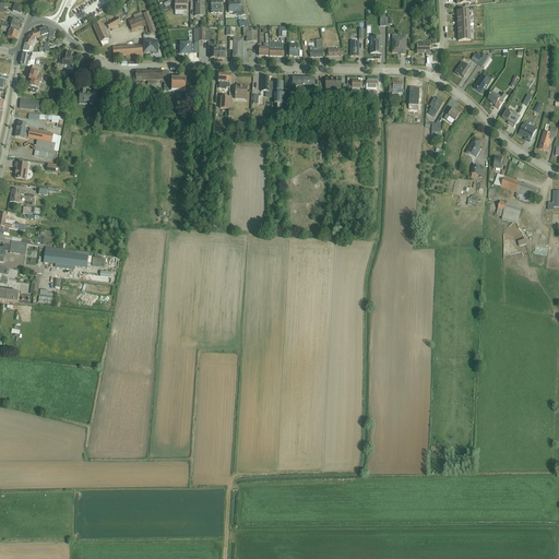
[(195,12),(194,12),(194,16),(204,16),(204,0),(195,0),(195,12)]
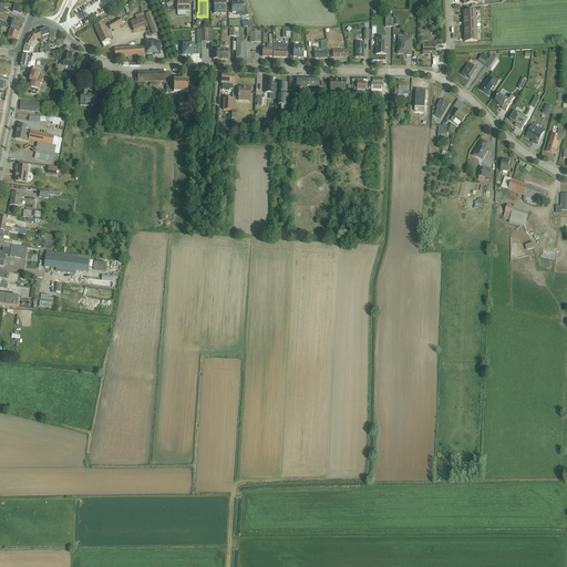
[(222,1),(214,1),(214,13),(225,13),(225,0),(222,0),(222,1)]
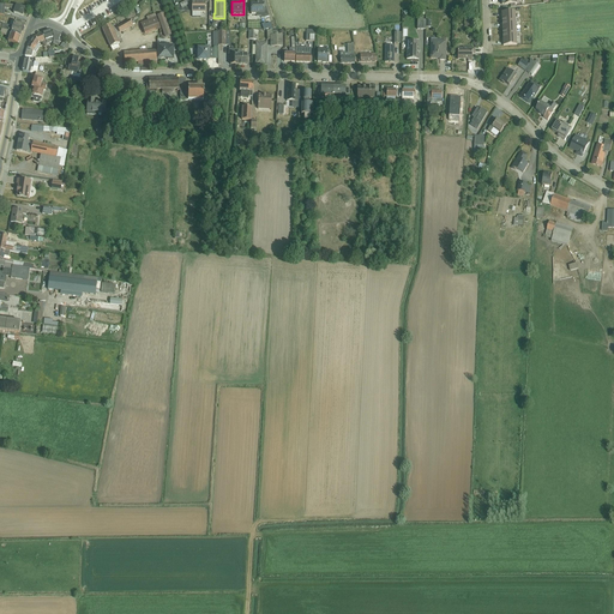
[(205,2),(192,2),(192,12),(205,12),(205,2)]
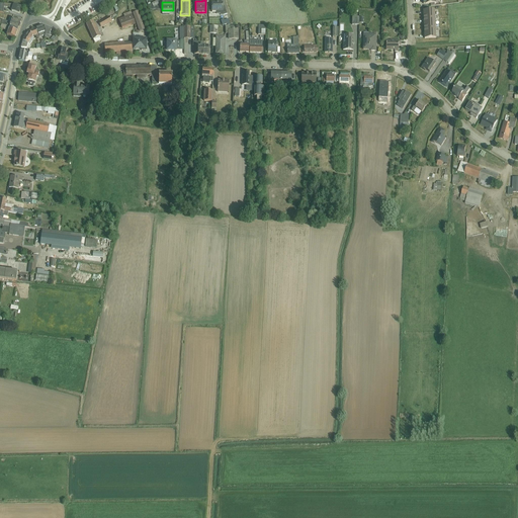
[(219,3),(211,3),(211,12),(217,12),(217,14),(221,14),(221,15),(223,15),(227,14),(225,7),(223,7),(223,2),(219,2),(219,3)]
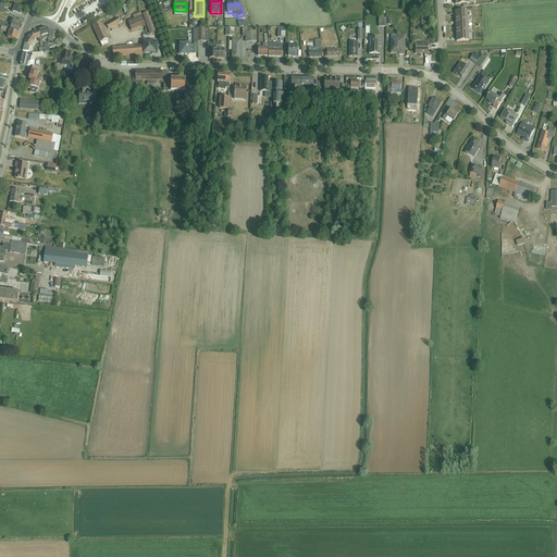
[(0,13),(3,14),(4,8),(10,9),(13,10),(12,12),(21,15),(21,14),(22,11),(23,8),(14,5),(0,3),(0,13)]
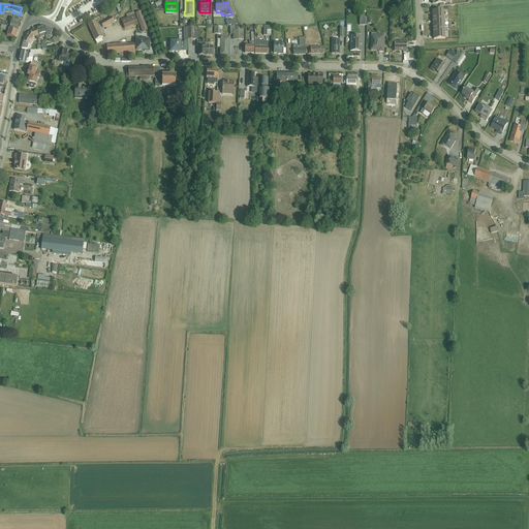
[(444,10),(432,10),(432,12),(433,20),(444,20),(444,10)]
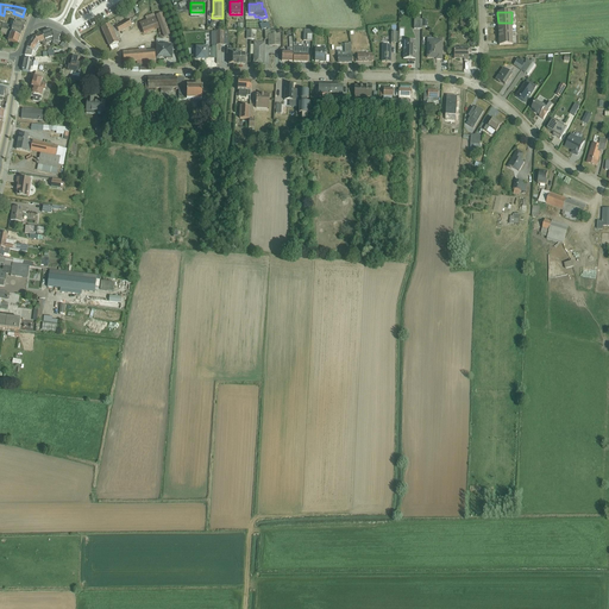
[(146,20),(139,23),(144,35),(150,33),(150,32),(154,31),(158,30),(162,37),(169,35),(165,25),(164,26),(161,14),(155,16),(154,13),(145,17),(146,20)]
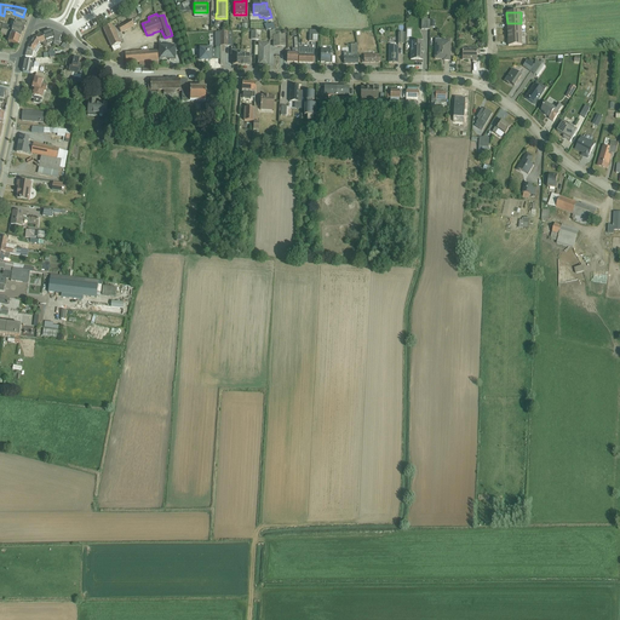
[(131,21),(119,28),(122,34),(135,27),(133,24),(137,23),(135,19),(131,21)]
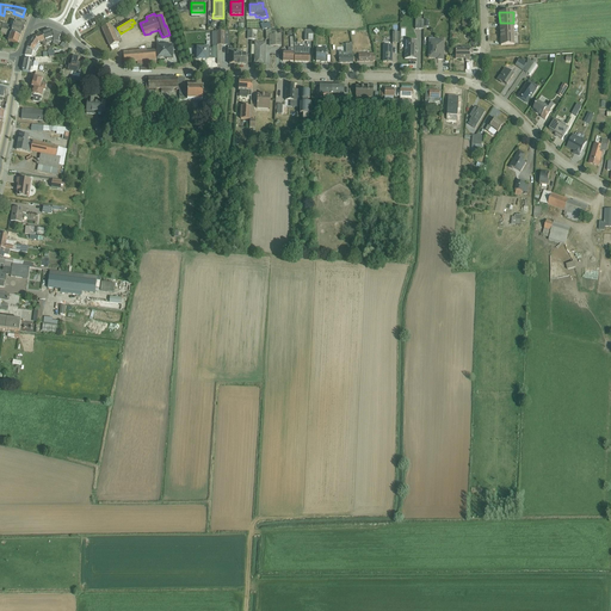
[(0,29),(1,29),(12,31),(22,35),(25,26),(11,20),(10,26),(0,23),(0,29)]
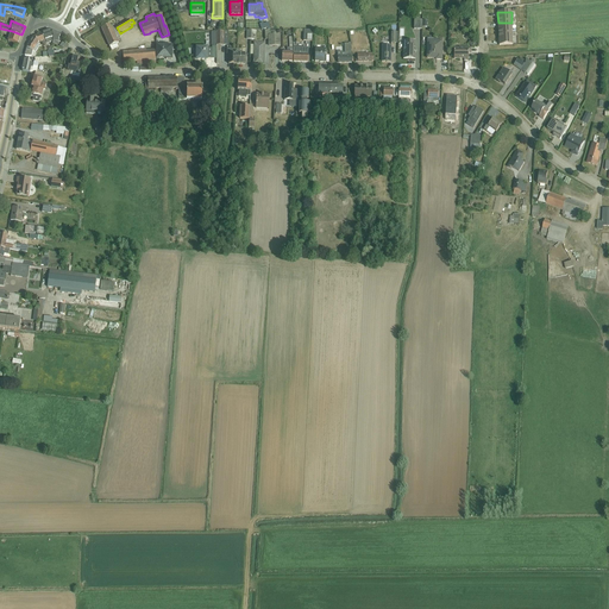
[(512,23),(498,23),(498,35),(512,35),(512,23)]
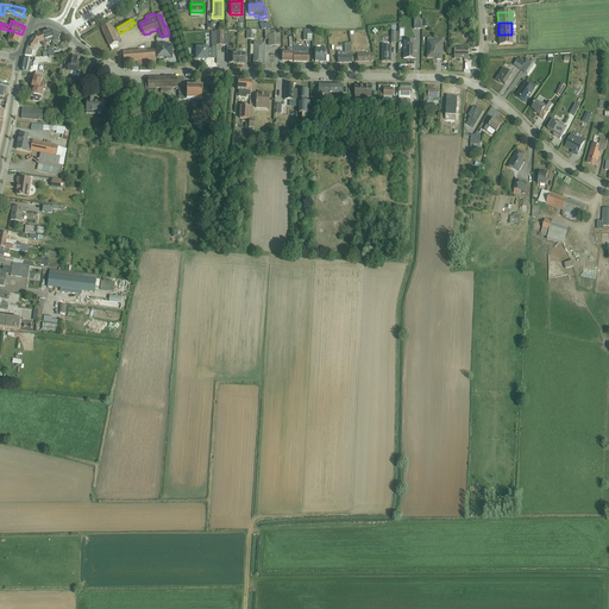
[(111,25),(101,29),(112,50),(118,48),(117,44),(119,43),(111,25)]
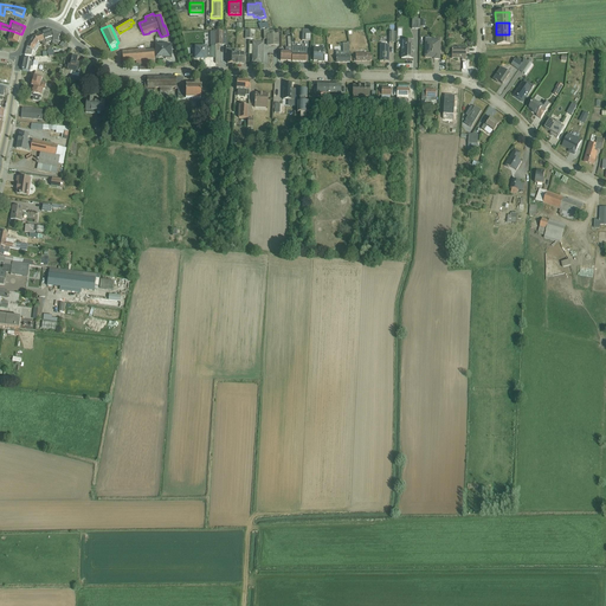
[(1,28),(0,33),(10,37),(8,42),(18,45),(20,36),(21,34),(12,31),(1,28)]
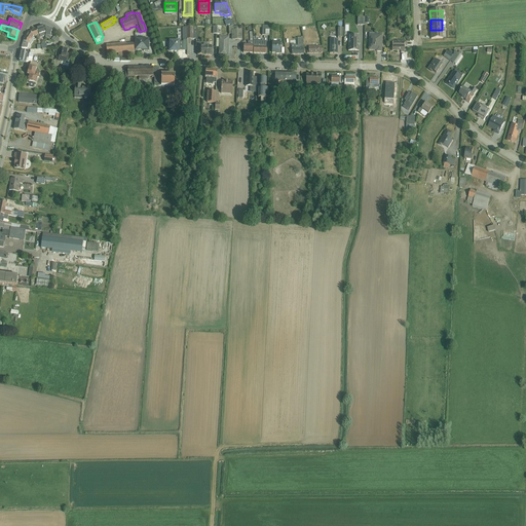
[(44,26),(36,29),(39,35),(40,38),(45,36),(44,33),(45,33),(44,26)]
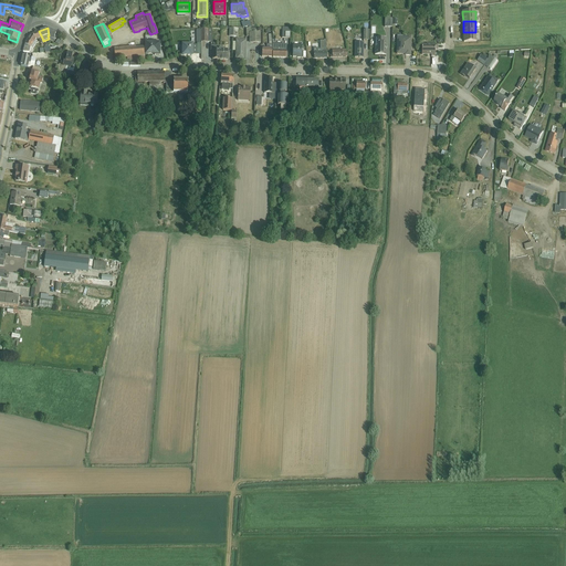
[(59,33),(48,28),(49,35),(49,37),(53,39),(54,39),(55,39),(59,33)]
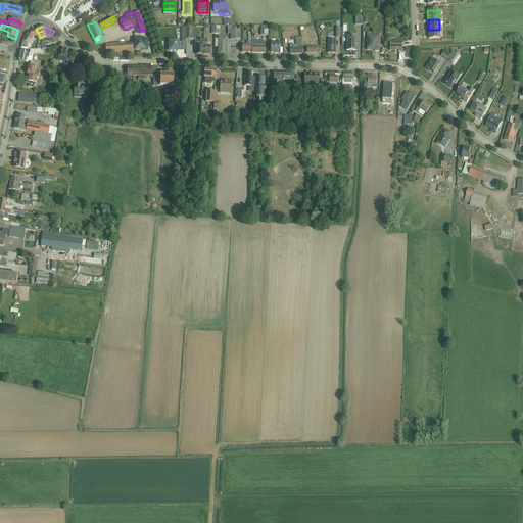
[(196,27),(186,27),(186,39),(186,51),(186,55),(189,55),(189,39),(196,39),(196,27)]
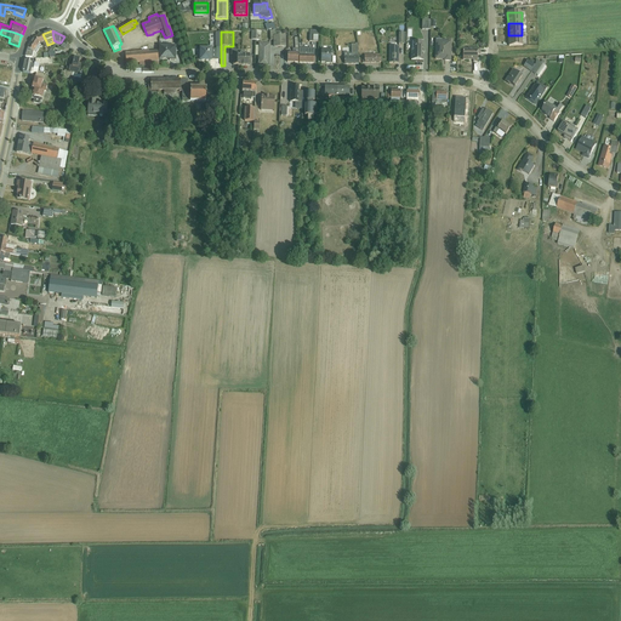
[(274,32),(271,32),(271,40),(274,40),(274,47),(285,47),(285,36),(281,36),(281,34),(274,34),(274,32)]
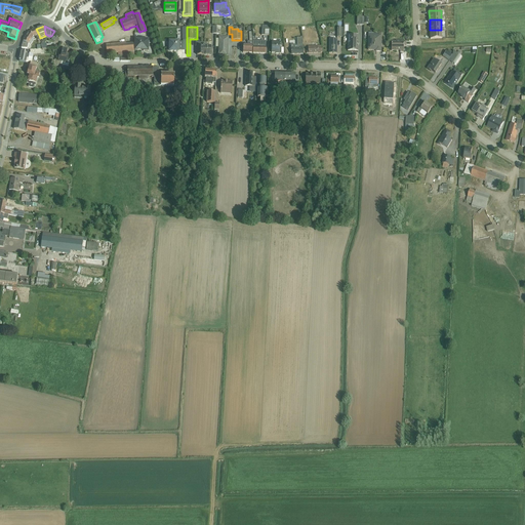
[(329,37),(329,53),(337,54),(337,40),(337,38),(340,38),(340,34),(342,34),(342,28),(337,28),(337,37),(329,37)]
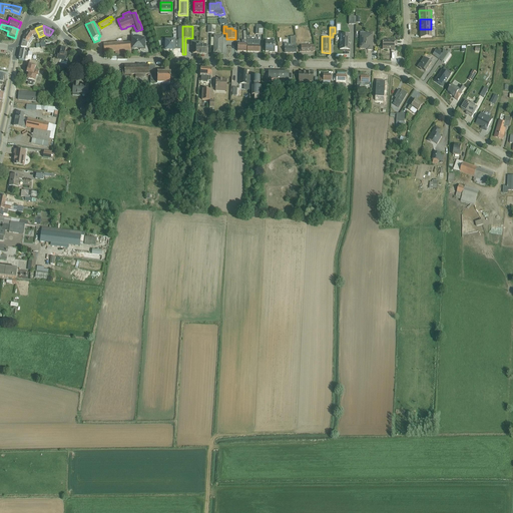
[(431,29),(420,29),(421,38),(432,38),(431,29)]
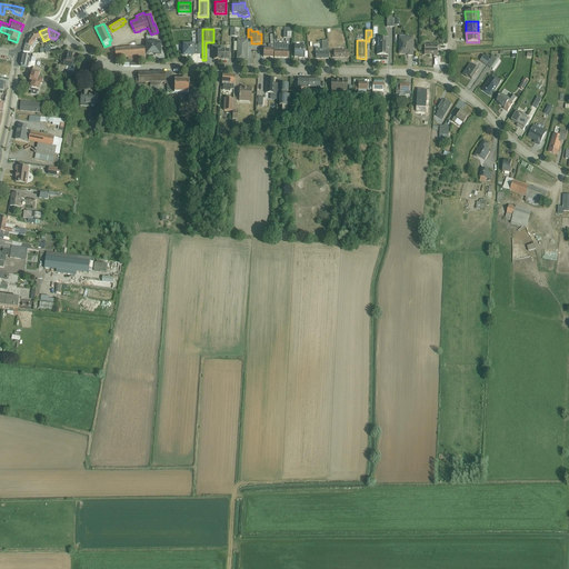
[(26,45),(23,52),(29,52),(30,47),(33,49),(39,40),(31,35),(26,45)]
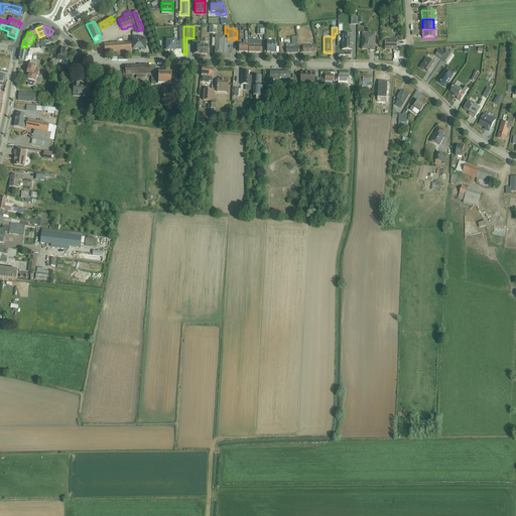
[(239,44),(239,52),(248,52),(247,31),(245,32),(245,41),(243,41),(243,44),(239,44)]
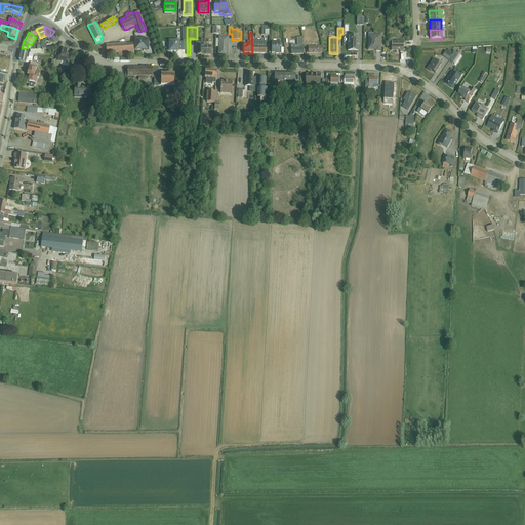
[(381,35),(368,35),(368,50),(374,50),(375,50),(375,51),(381,52),(381,35)]
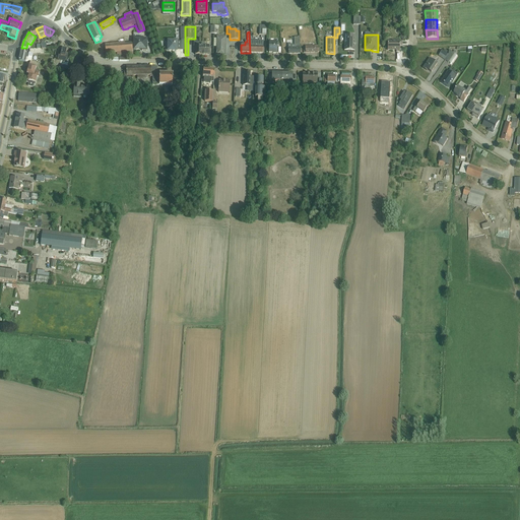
[(344,36),(344,51),(354,51),(354,45),(355,43),(355,42),(354,42),(355,36),(344,36)]
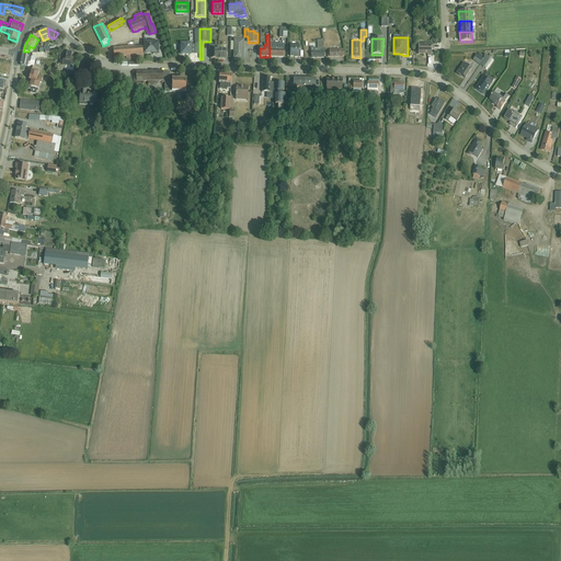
[(233,50),(233,59),(238,60),(238,57),(243,57),(243,39),(235,39),(235,42),(233,50)]
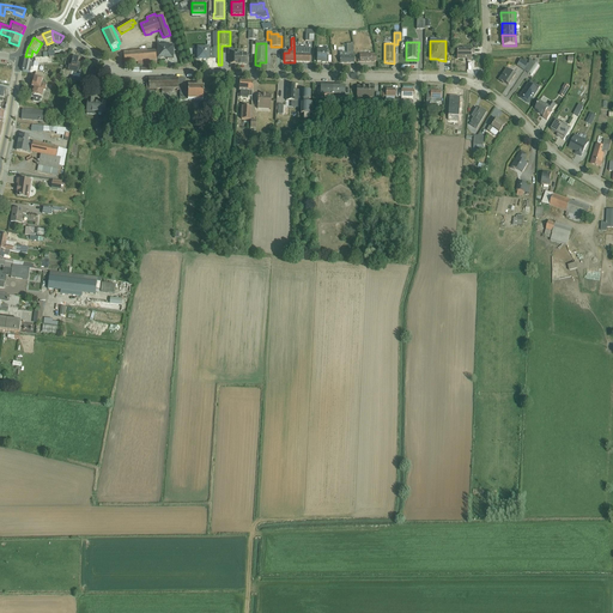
[(345,53),(340,53),(340,64),(354,64),(353,48),(353,44),(347,44),(347,54),(345,54),(345,53)]
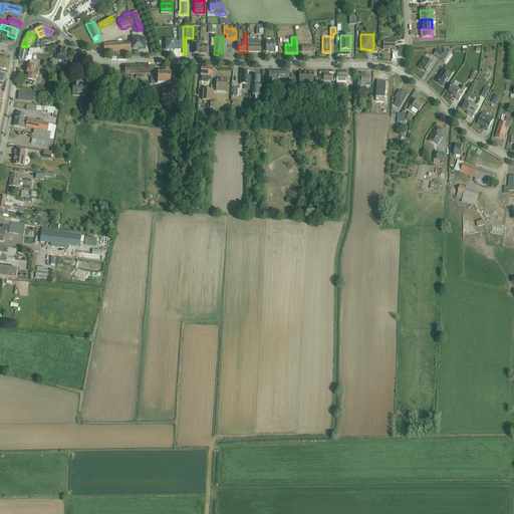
[(133,38),(133,49),(141,49),(141,50),(146,50),(146,38),(133,38)]
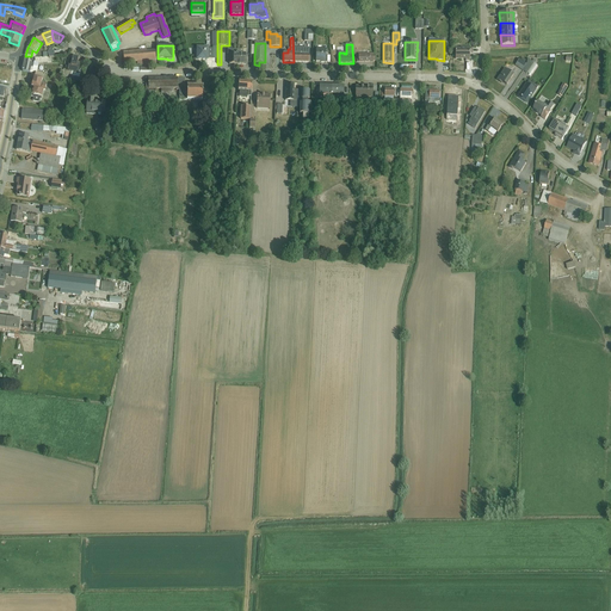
[(198,47),(197,60),(208,60),(208,59),(213,59),(213,49),(209,49),(209,48),(198,47)]
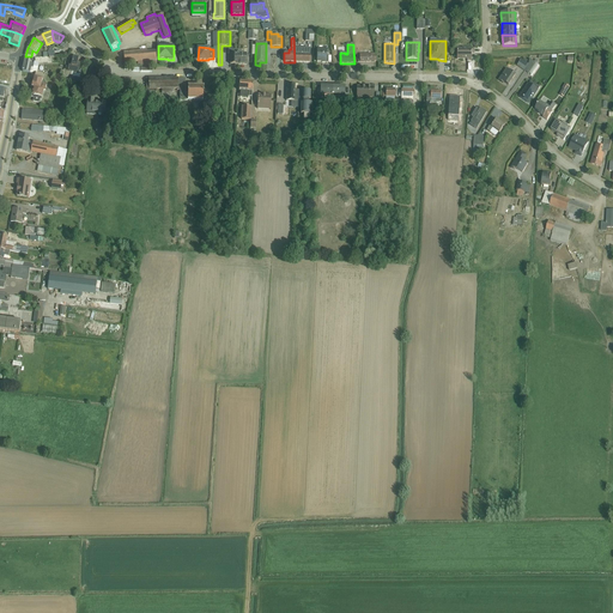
[(311,48),(295,48),(296,62),(310,62),(311,48)]
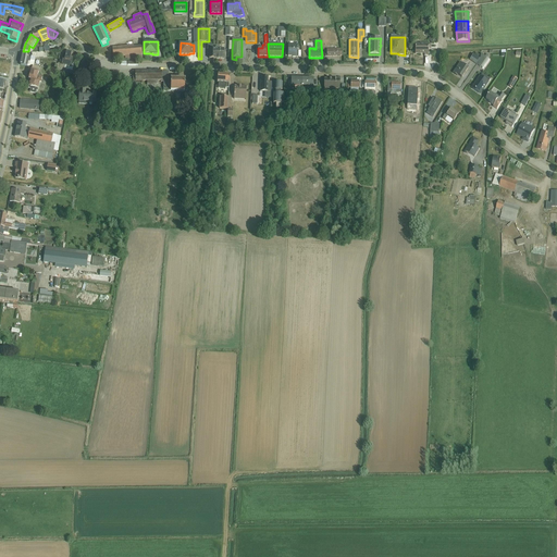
[(420,45),(416,45),(415,54),(424,54),(424,56),(428,56),(429,50),(431,50),(431,45),(428,45),(428,44),(420,44),(420,45)]
